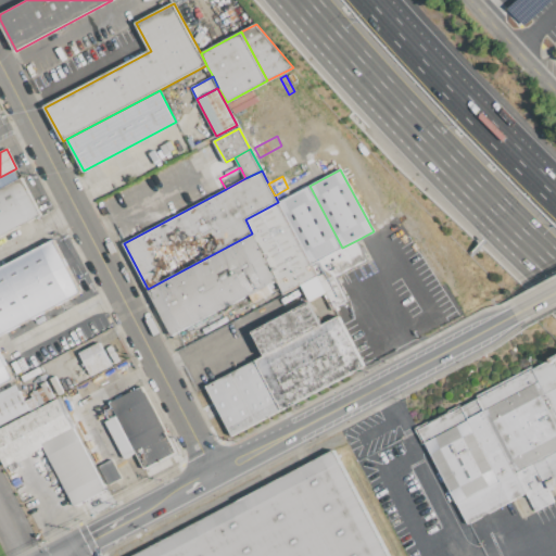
[(0,189),(21,178),(40,215),(0,236),(0,189)]
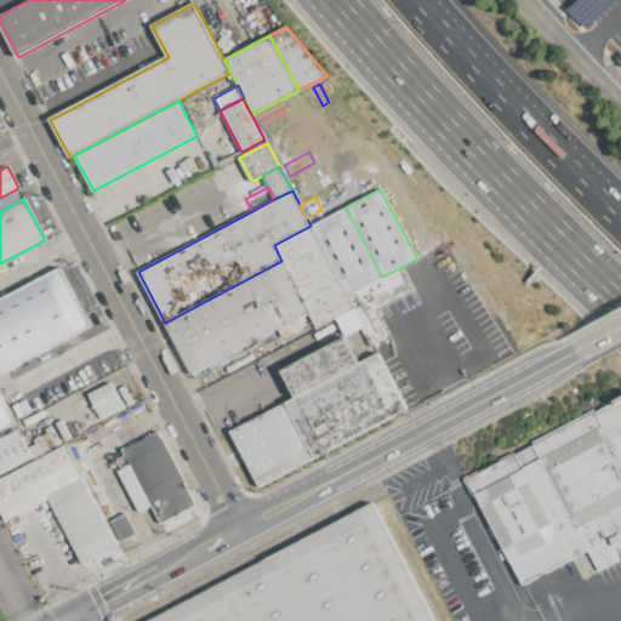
[(311,226),(326,217),(346,208),(382,277),(348,295),(311,226)]
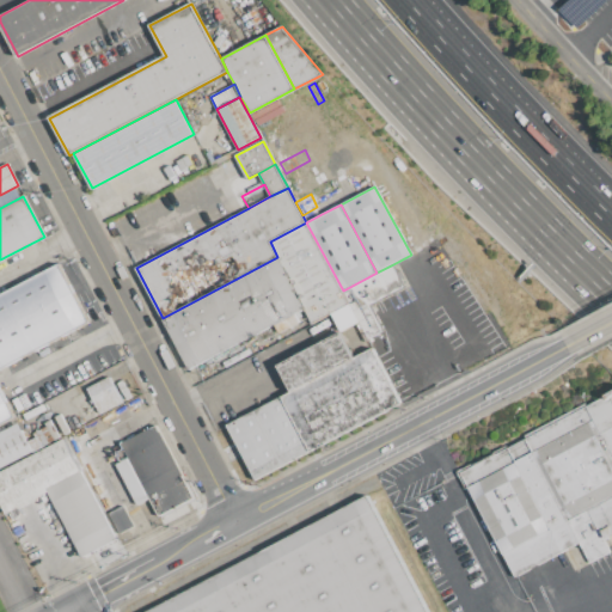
[(306,222),(303,215),(317,207),(322,214),(306,222)]
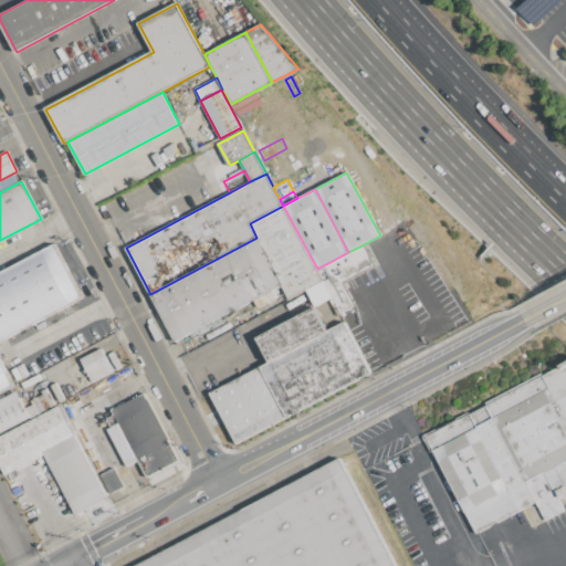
[(250,223),(283,206),(317,269),(323,281),(306,290),(290,299),(282,284),(257,238),(250,223)]
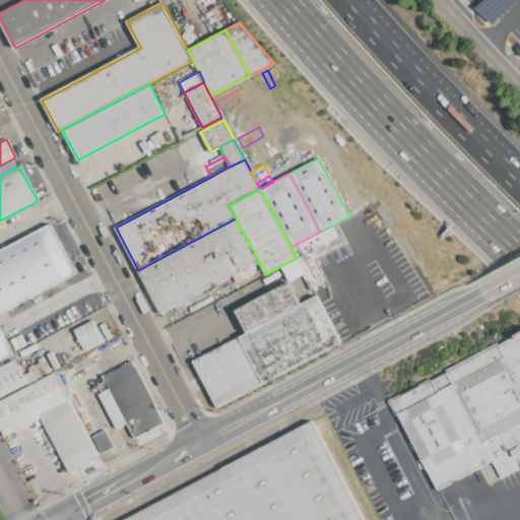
[(236,218),(259,261),(250,266),(235,274),(161,313),(138,270),(236,218)]
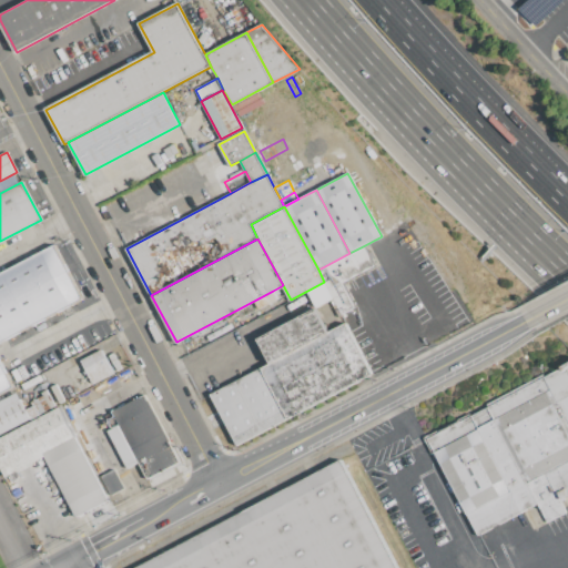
[(0,273),(54,245),(82,298),(0,341),(0,273)]
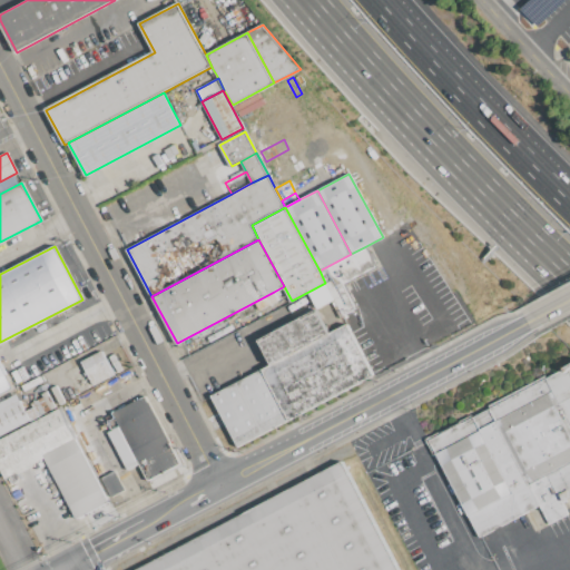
[(320,271),(351,254),(366,246),(376,267),(344,284),(330,292),(325,283),(320,271)]
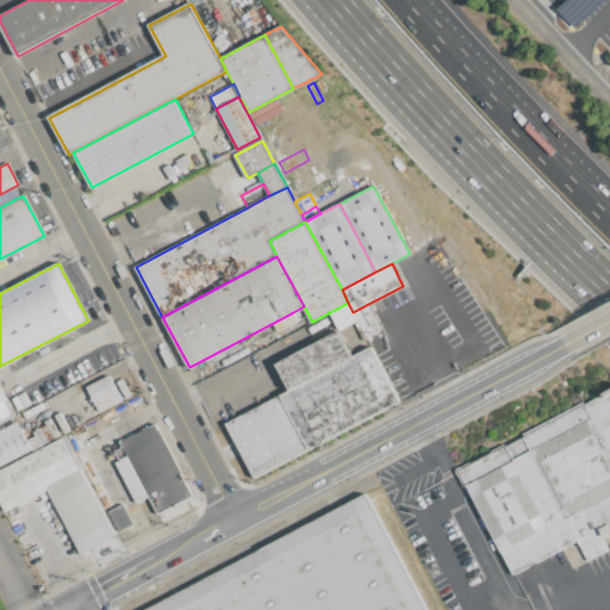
[(330,312),(348,303),(353,312),(358,321),(340,330),(330,312)]
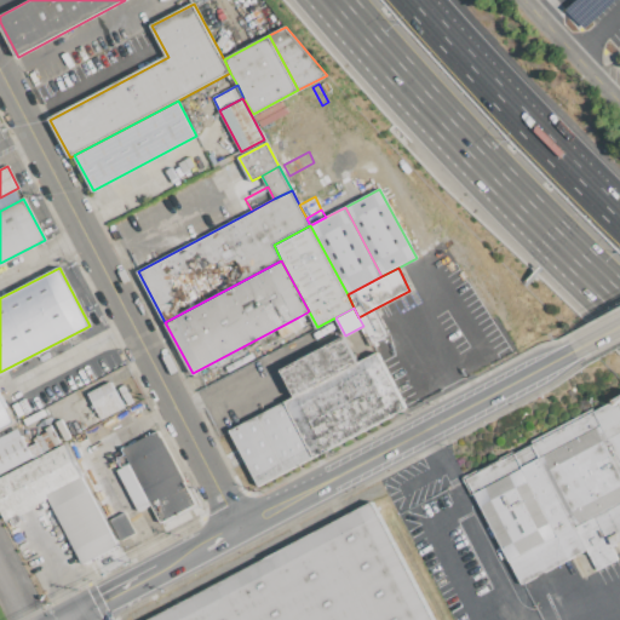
[(359,317),(374,309),(388,334),(372,343),(363,326),(359,317)]
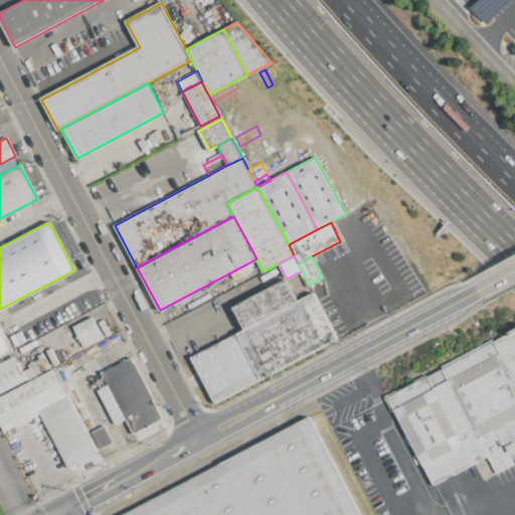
[(247,264),(251,271),(236,279),(232,272),(247,264)]
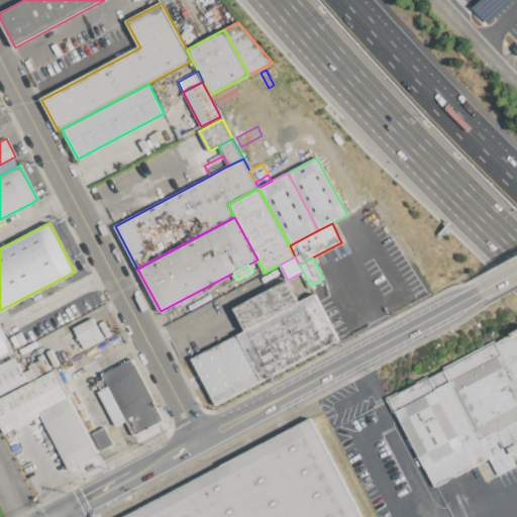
[(246,330),(235,309),(288,281),(300,302),(287,309),(265,321),(246,330)]
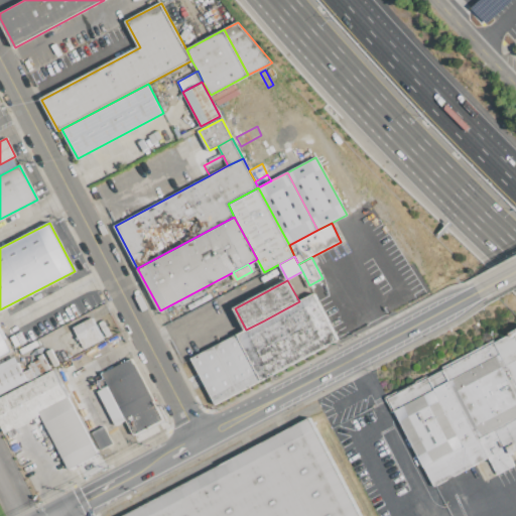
[(286,308),(299,301),(313,294),(338,340),(310,354),(286,308)]
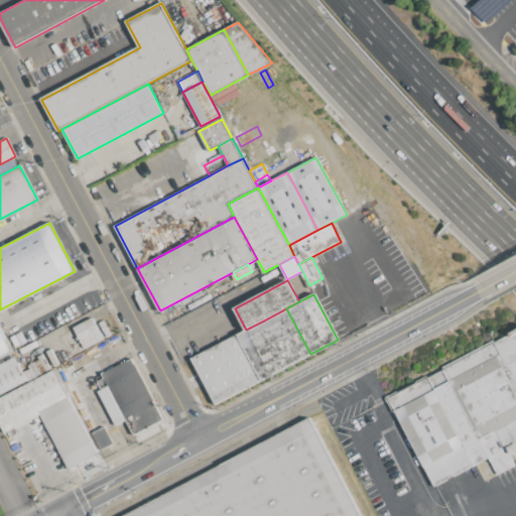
[(288,366),(264,320),(286,308),(310,354),(288,366)]
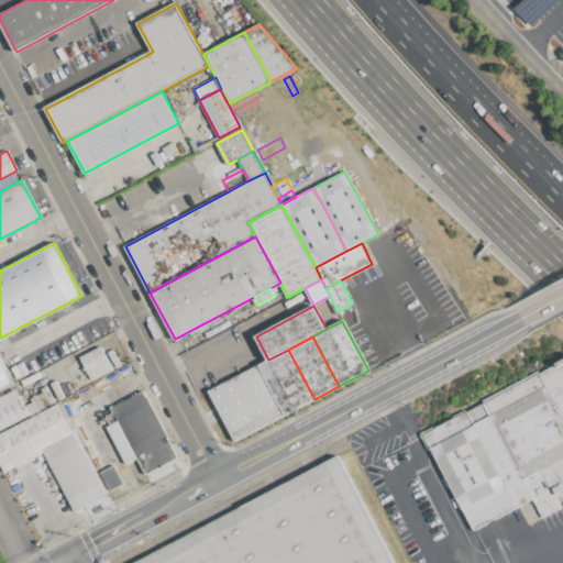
[(101,346),(113,370),(94,381),(80,357),(101,346)]
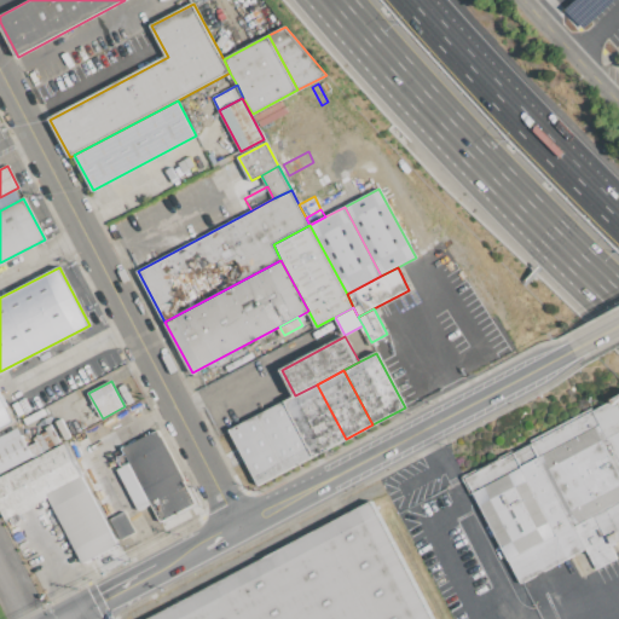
[(313,456),(284,401),(295,395),(317,385),(346,439),(313,456)]
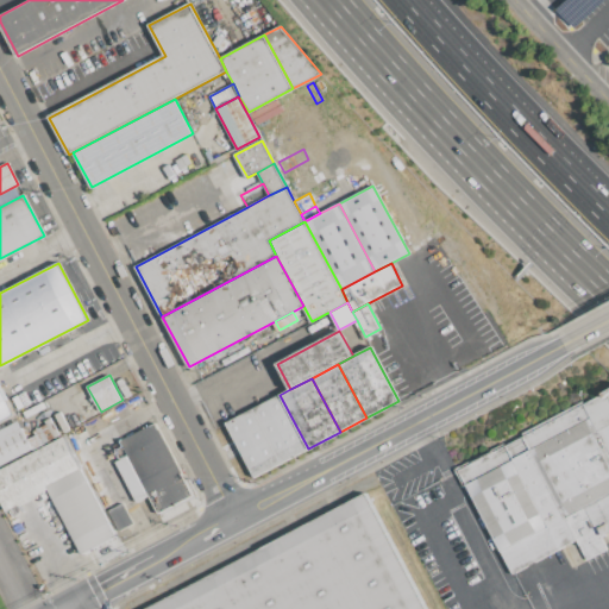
[(0,385),(14,414),(0,421),(0,385)]
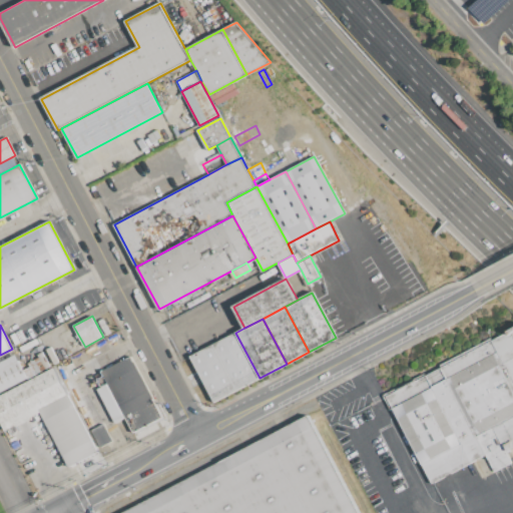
[(431,483),(386,396),(512,330),(512,448),(507,451),(504,445),(502,445),(511,463),(495,471),(486,455),(431,483)]
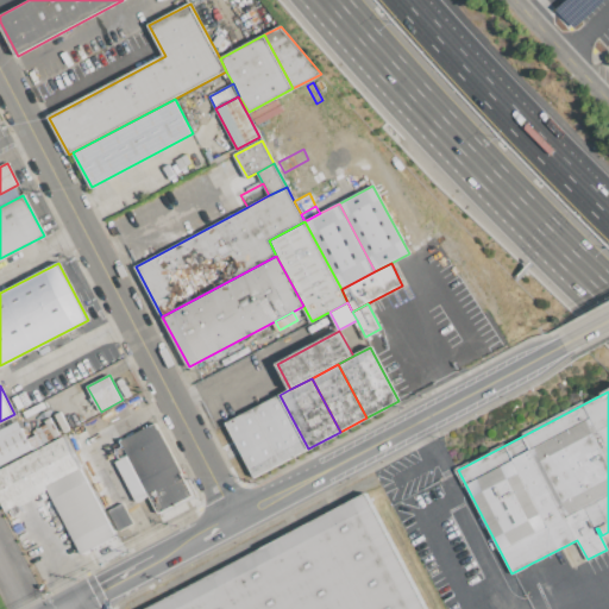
[(308,449),(282,463),(253,409),(280,395),(308,449)]
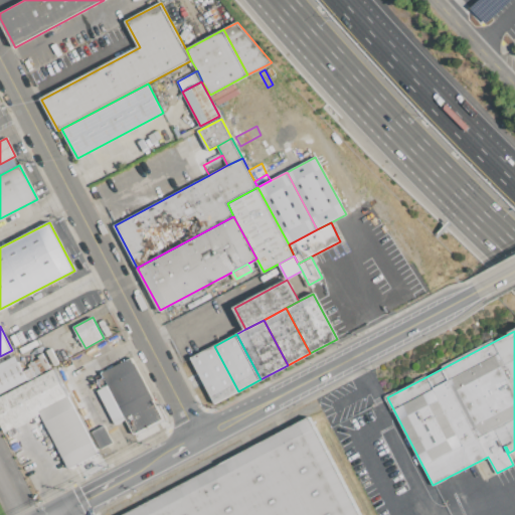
[(56,344),(64,358),(60,360),(52,347),(56,344)]
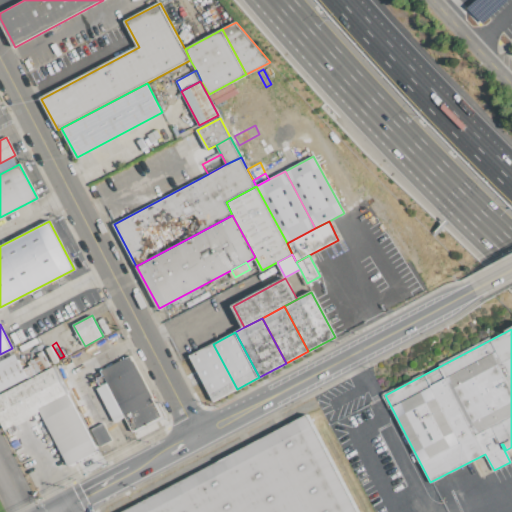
[(237,389),(215,401),(191,355),(213,344),(237,389)]
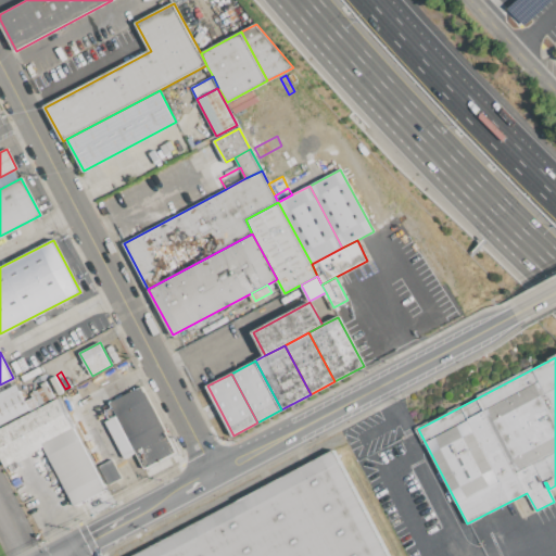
[(55,376),(64,392),(58,395),(49,379),(55,376)]
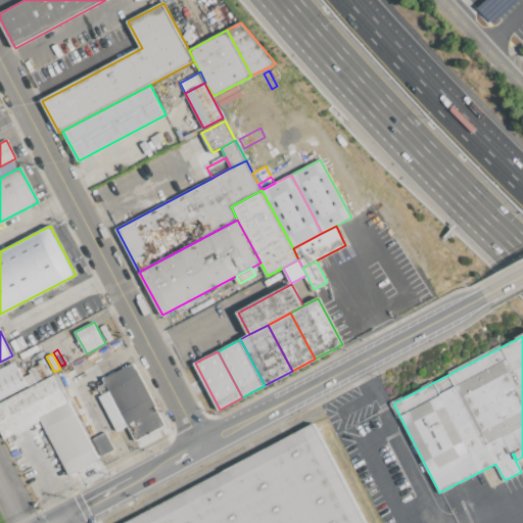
[(52,376),(48,378),(40,365),(39,362),(43,359),(52,376)]
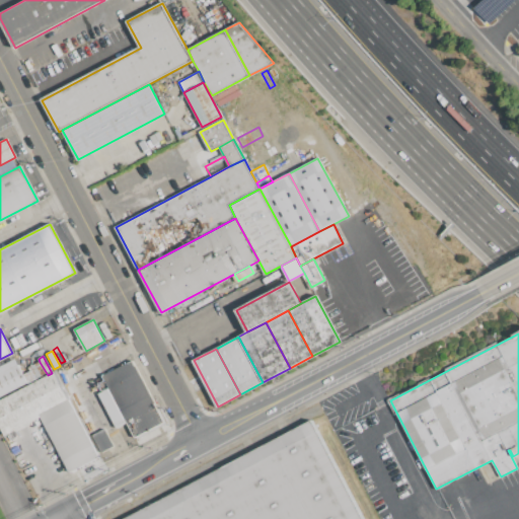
[(29,385),(0,400),(0,367),(15,359),(23,374),(29,385)]
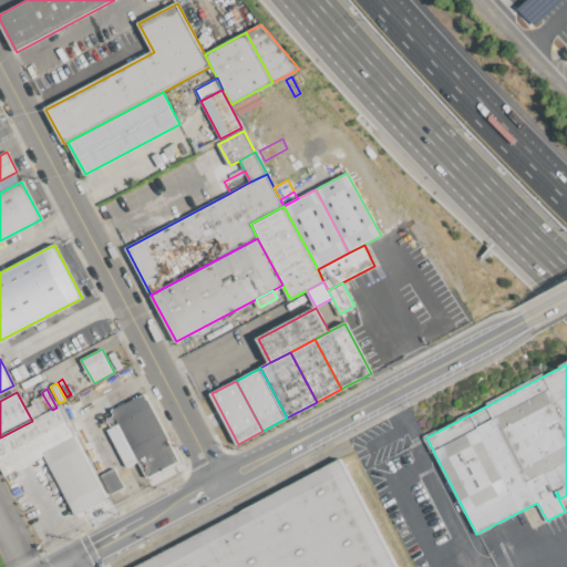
[(144,394),(179,461),(146,478),(111,412),(144,394)]
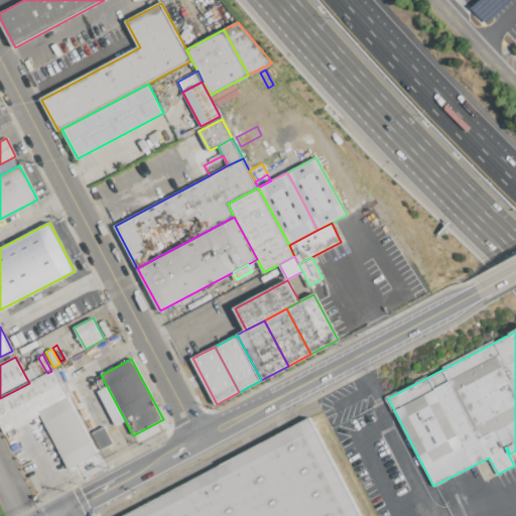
[(38,378),(32,367),(30,364),(39,360),(47,373),(38,378)]
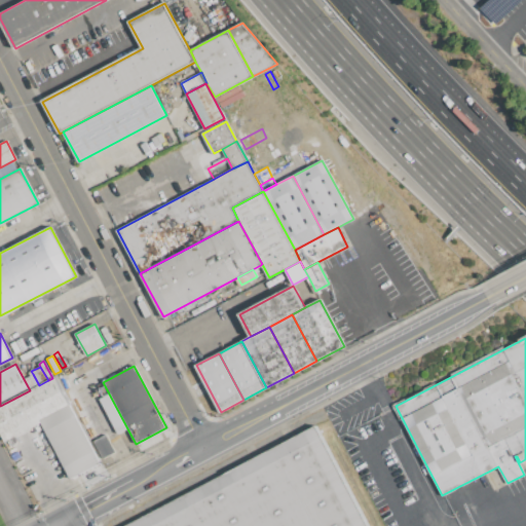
[(24,379),(33,374),(39,385),(30,390),(24,379)]
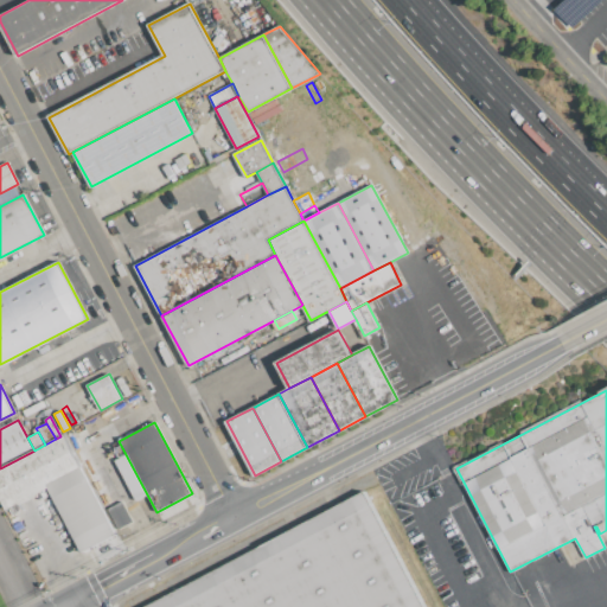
[(0,499),(0,468),(34,451),(45,445),(56,439),(61,436),(63,435),(80,466),(45,485),(46,487),(5,509),(0,499)]
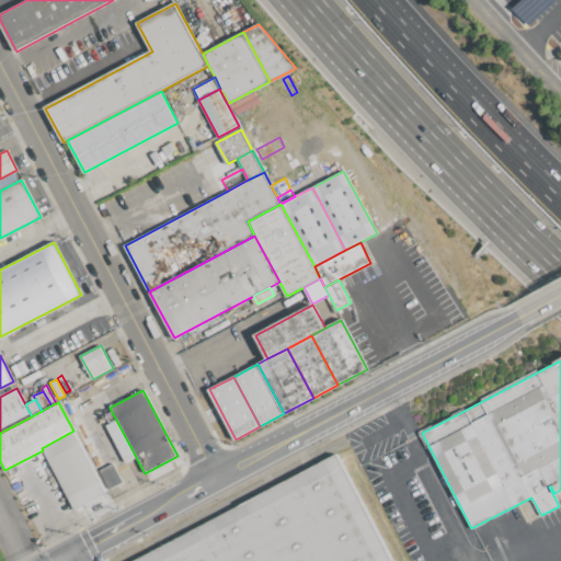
[(42,448),(73,431),(106,493),(76,511),(58,479),(54,469),(50,464),(47,457),(43,450),(42,448)]
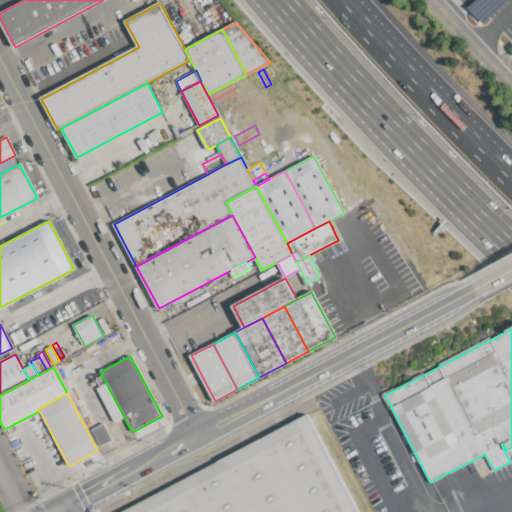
[(122,511),(308,414),(359,511),(122,511)]
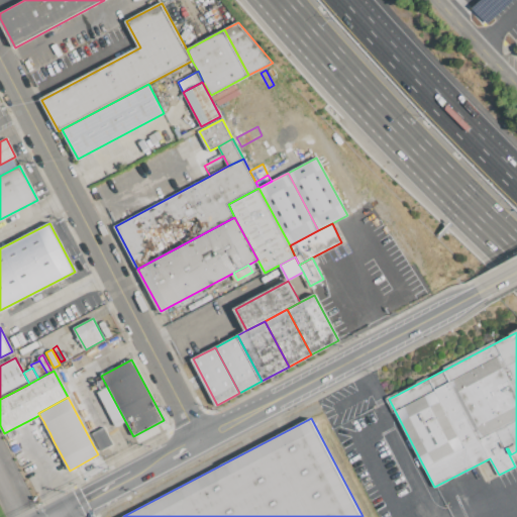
[(43,421),(46,427),(34,433),(31,427),(43,421)]
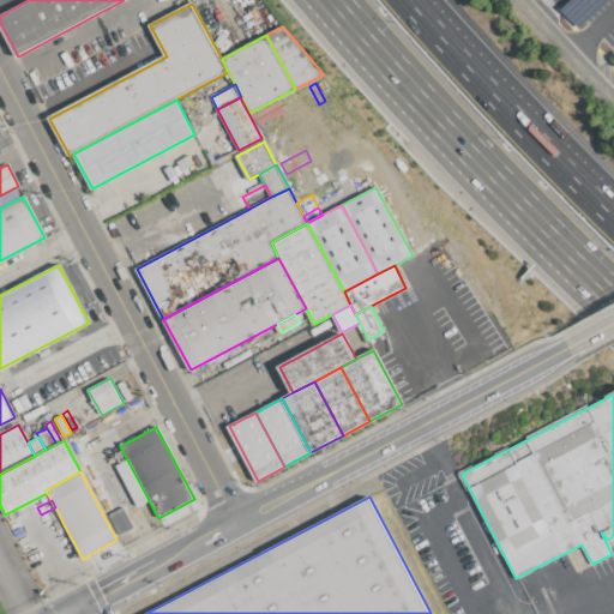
[(59,513),(64,524),(52,530),(47,519),(59,513)]
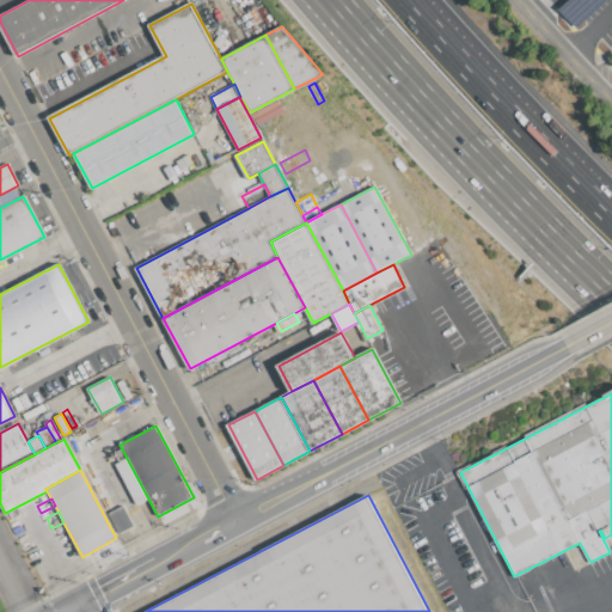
[(46,546),(50,544),(63,570),(59,573),(46,546)]
